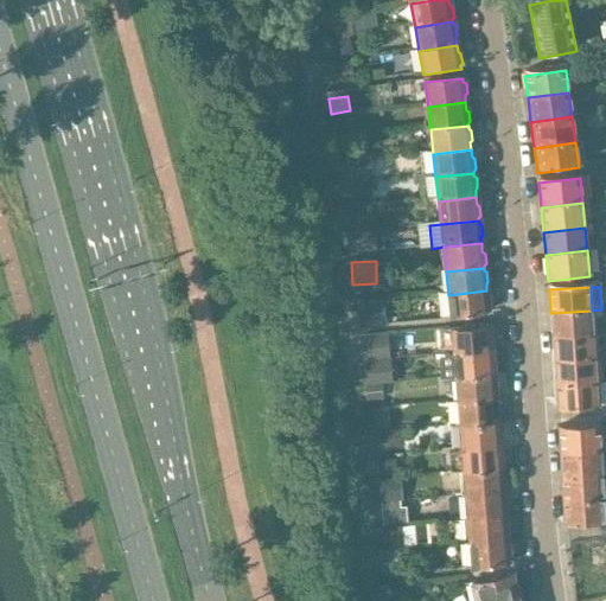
[(486,291),(448,295),(452,320),(489,315),(489,313),(491,309),(490,300),(488,299),(486,291)]
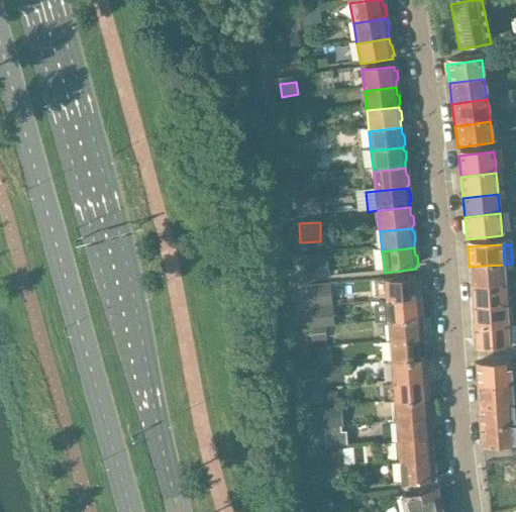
[(328,258),(306,259),(307,280),(329,279),(328,258)]
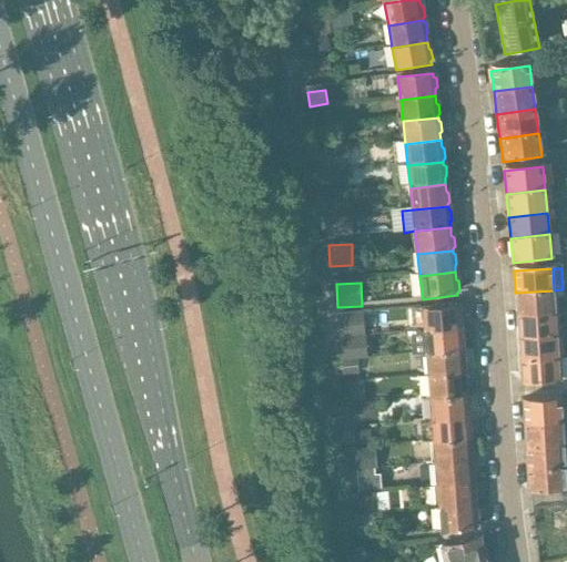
[(554,290),(515,293),(516,315),(555,313),(554,290)]
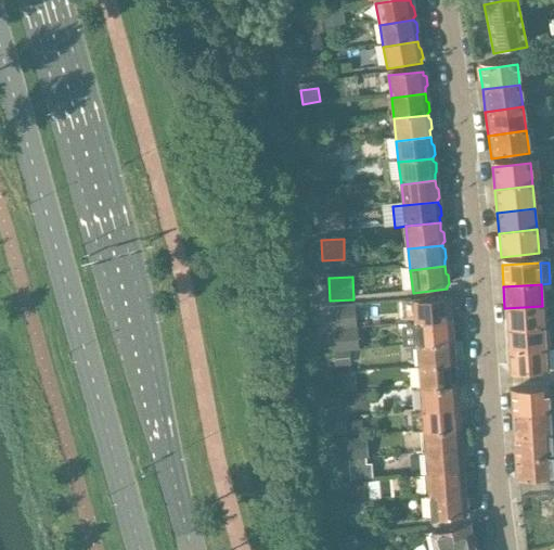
[(449,302),(414,305),(415,325),(450,323),(450,317),(452,315),(451,306),(449,305),(449,302)]
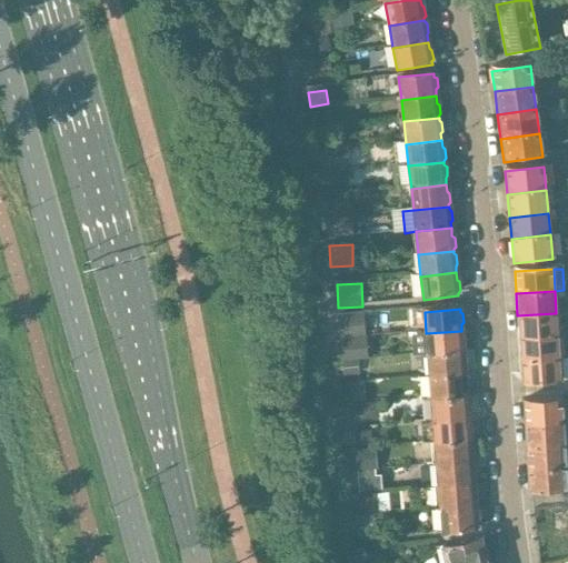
[(556,313),(517,315),(519,339),(558,337),(556,313)]
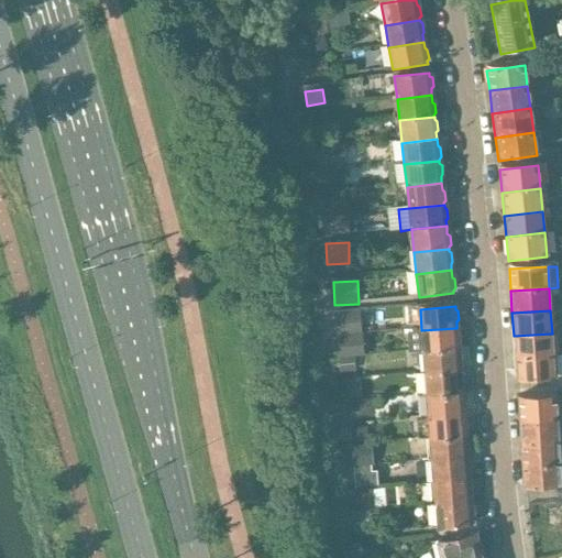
[(337,313),(338,373),(356,373),(356,361),(363,361),(362,313),(337,313)]
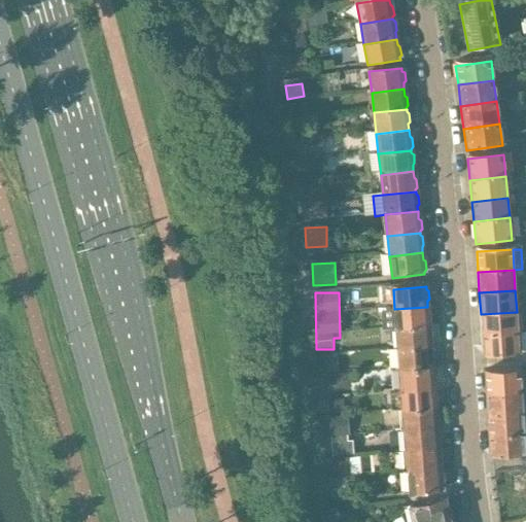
[(427,307),(394,309),(396,332),(429,328),(429,326),(431,324),(430,316),(428,314),(427,307)]
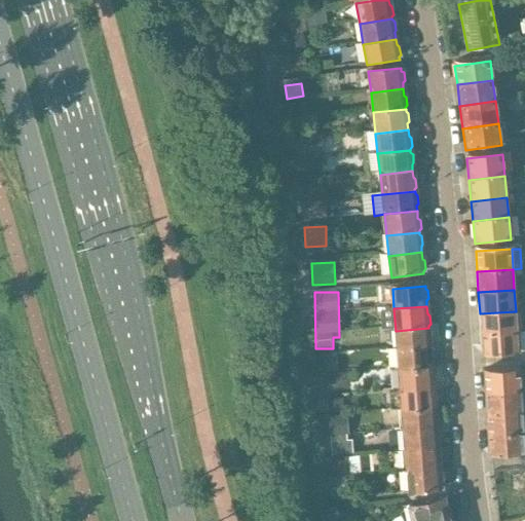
[(516,311),(480,313),(481,335),(517,333),(516,311)]
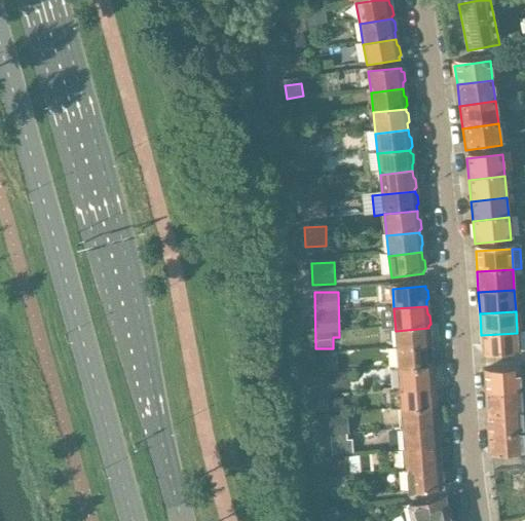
[(428,328),(396,331),(398,350),(429,347),(429,342),(432,339),(430,331),(428,330),(428,328)]
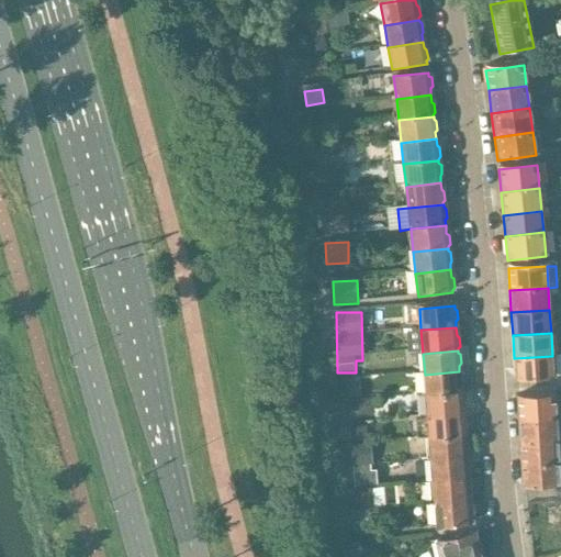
[(552,356),(514,358),(516,382),(554,379),(552,356)]
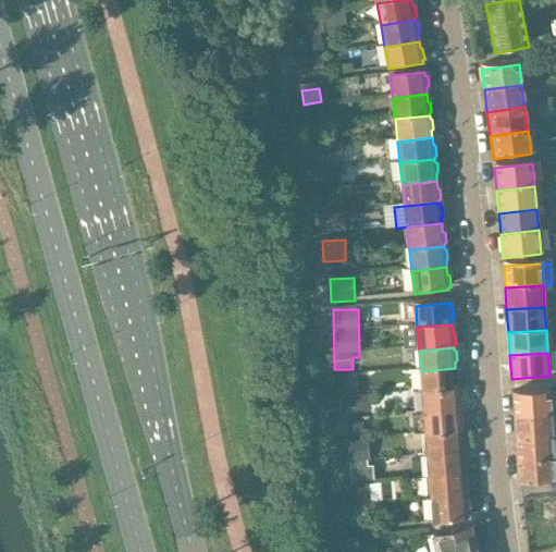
[(455,368),(421,371),(422,392),(457,389),(457,384),(458,382),(458,378),(456,376),(455,368)]
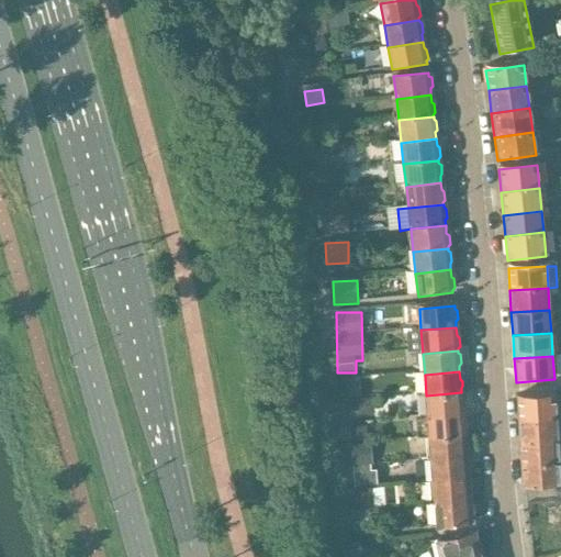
[(461,392),(426,396),(428,419),(463,415),(462,409),(464,407),(463,398),(461,396),(461,392)]
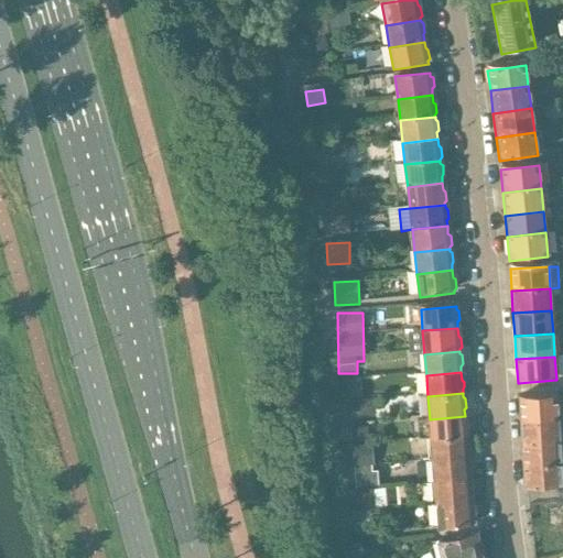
[(519,400),(520,423),(559,420),(558,397),(519,400)]
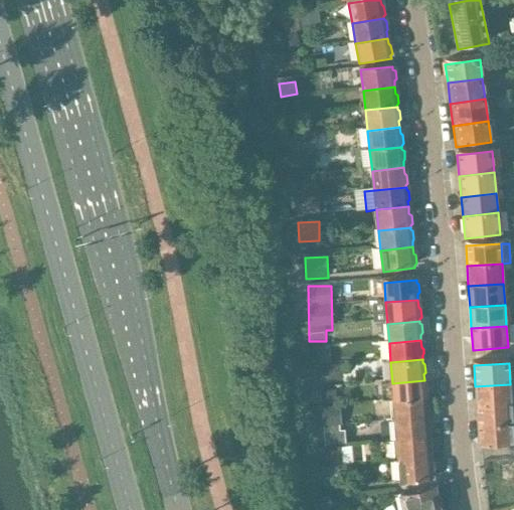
[(318,381),(342,382),(343,368),(318,367),(318,381)]
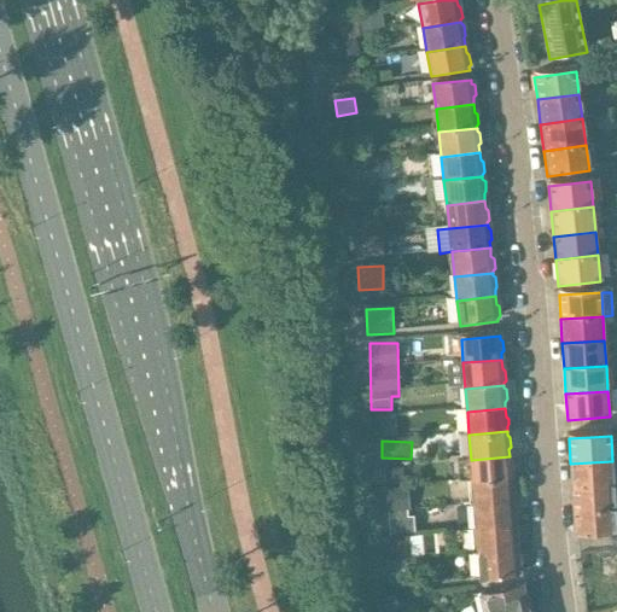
[(510,456),(471,460),(472,484),(511,481),(511,479),(513,477),(512,467),(510,465),(510,456)]
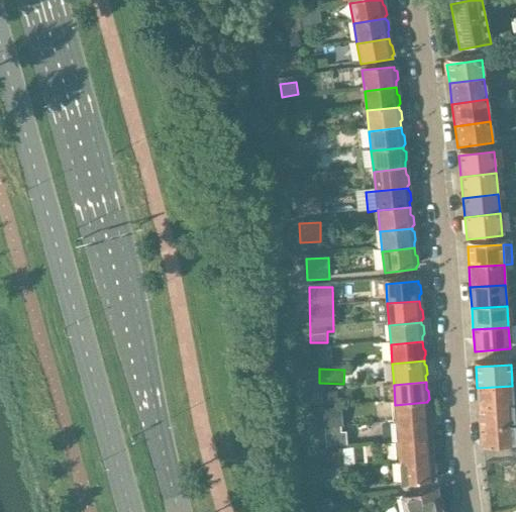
[(512,386),(477,388),(478,410),(513,407),(512,386)]
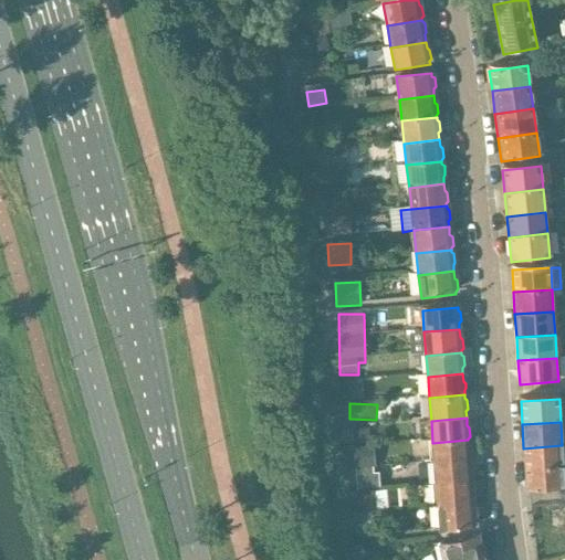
[(375,446),(362,446),(362,433),(355,433),(356,490),(376,490),(375,446)]
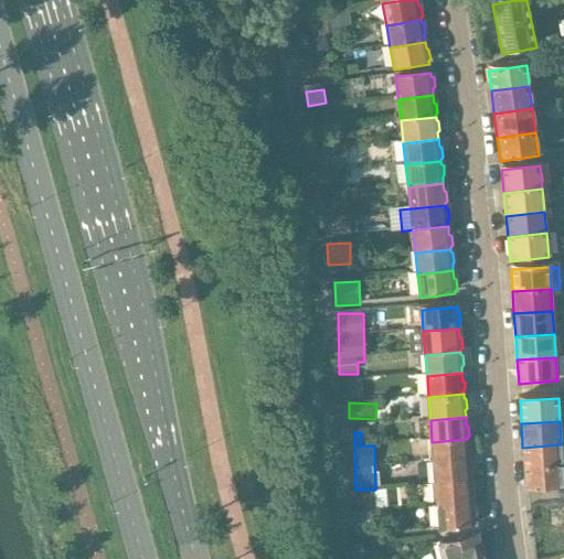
[(467,439),(432,442),(434,464),(469,461),(468,454),(470,452),(470,443),(467,441),(467,439)]
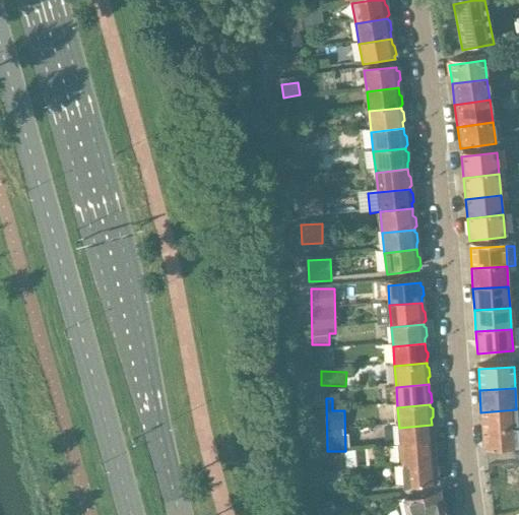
[(516,409),(480,412),(482,433),(518,430),(516,409)]
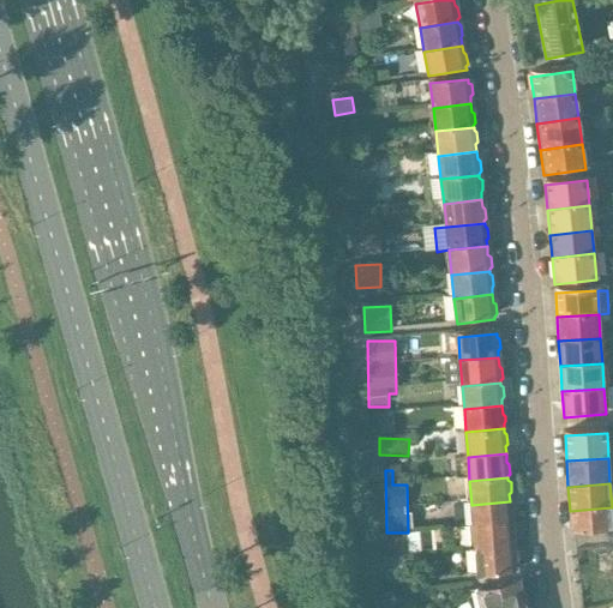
[(510,501),(472,505),(474,529),(512,525),(511,524),(514,521),(514,511),(510,510),(510,501)]
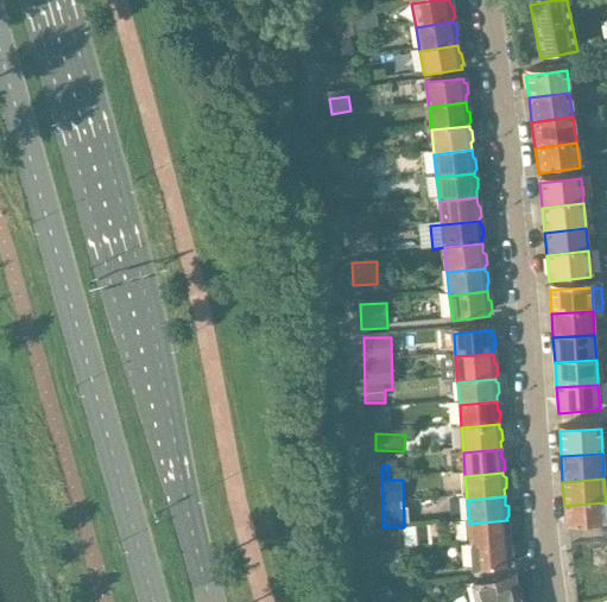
[(606,526),(606,502),(564,506),(566,530),(606,527),(606,526)]
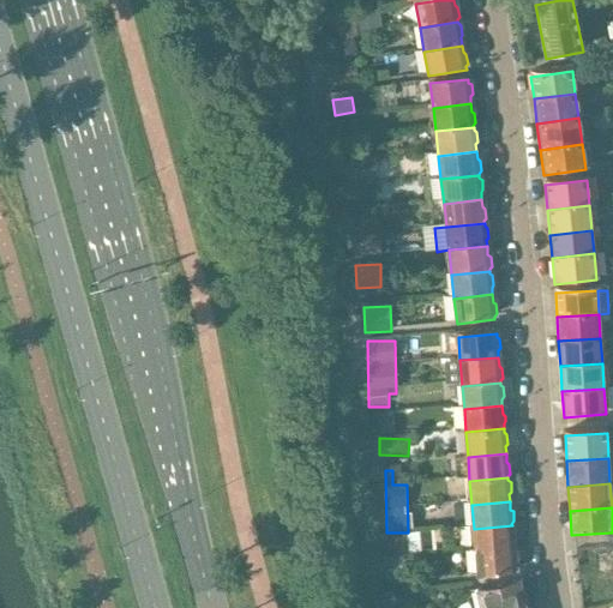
[(512,525),(474,529),(475,553),(514,551),(514,542),(516,540),(515,530),(512,528),(512,525)]
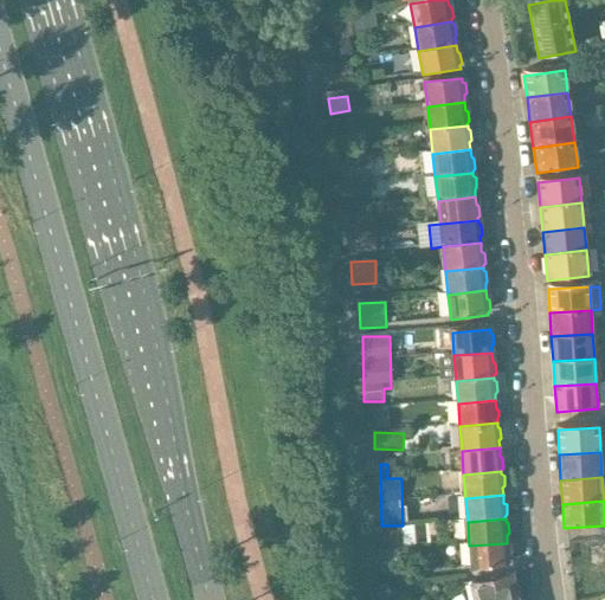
[(507,543),(469,546),(471,569),(509,567),(509,563),(510,561),(510,552),(508,550),(507,543)]
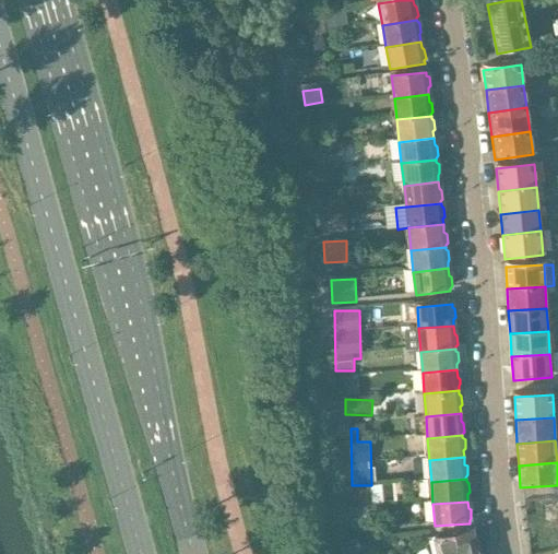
[(428,541),(431,553),(477,553),(473,531),(428,541)]
